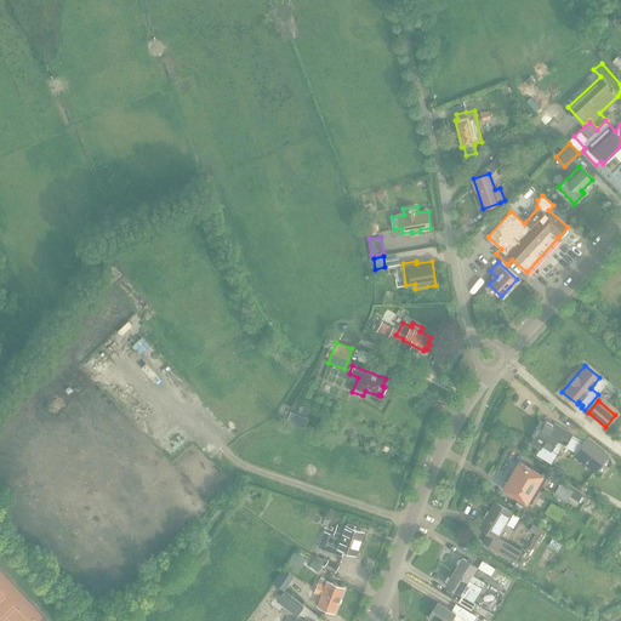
[(570,449),(576,439),(571,437),(574,433),(554,422),(552,427),(543,422),(541,420),(537,427),(540,428),(534,438),(534,439),(531,443),(540,449),(543,444),(552,450),(552,449),(558,454),(564,445),(570,449)]
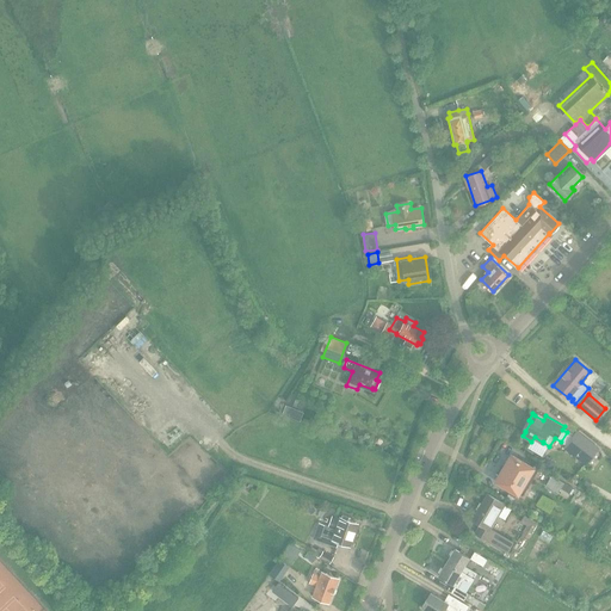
[(567,432),(561,442),(567,445),(565,448),(586,463),(599,448),(576,431),(573,436),(567,432)]
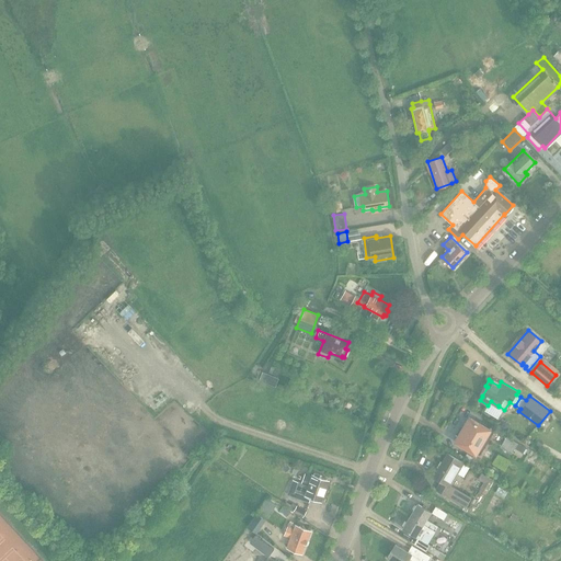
[(477,454),(480,455),(492,434),(490,432),(492,430),(468,415),(453,442),(476,456),(477,454)]
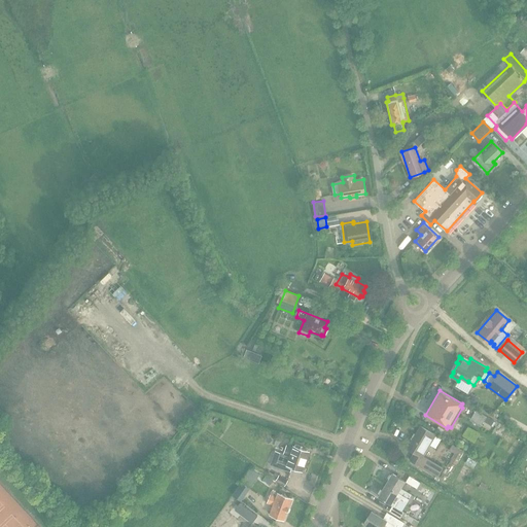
[(492,426),(495,422),(476,410),(469,420),(480,426),(484,421),(492,426)]
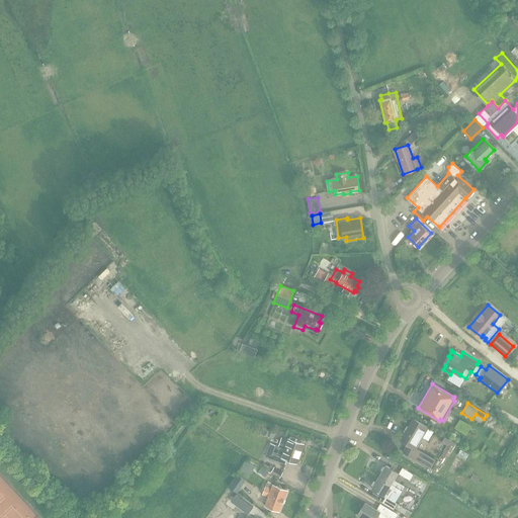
[(428,428),(414,419),(400,440),(407,444),(403,451),(430,468),(435,461),(415,448),(428,428)]
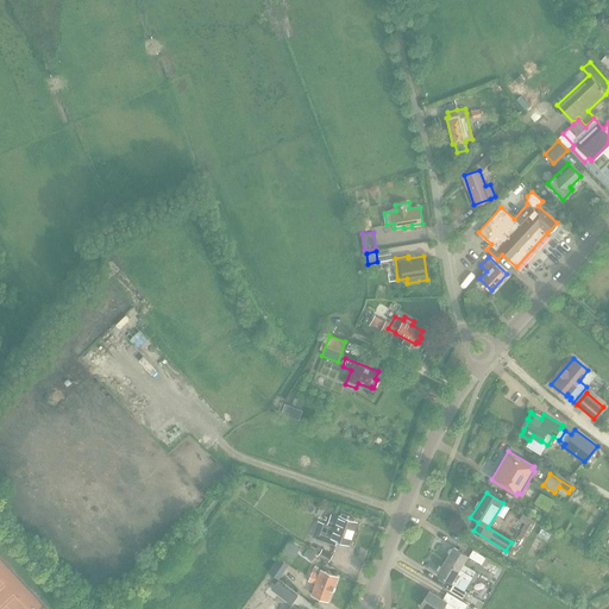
[(520,533),(527,537),(535,521),(522,514),(519,520),(525,523),(520,533)]
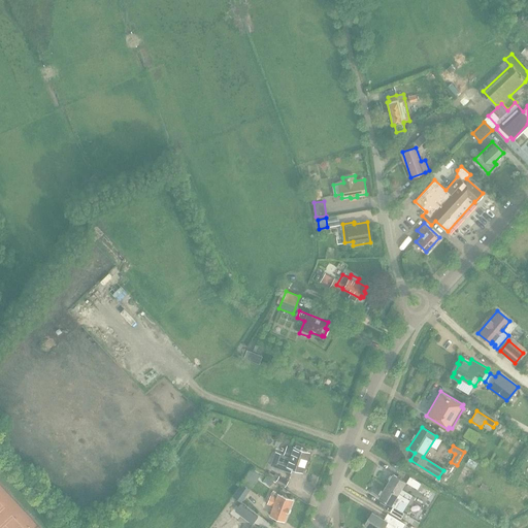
[(293,447),(293,449),(287,447),(286,450),(283,449),(282,451),(285,452),(284,455),(281,454),(277,462),(286,466),(301,472),(308,453),(293,447)]
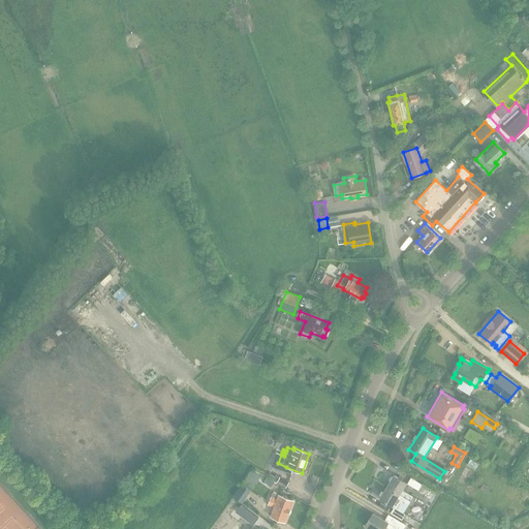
[(385,487),(398,494),(403,497),(410,501),(412,496),(401,490),(405,483),(393,475),(385,487)]
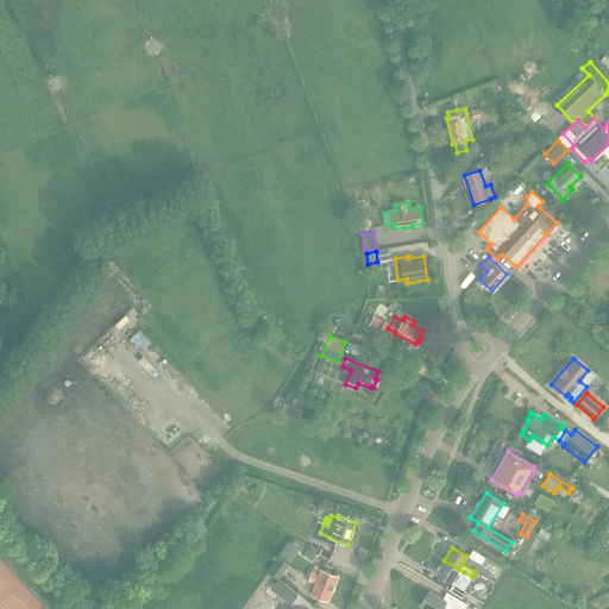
[(318,556),(328,563),(332,557),(321,550),(318,556)]
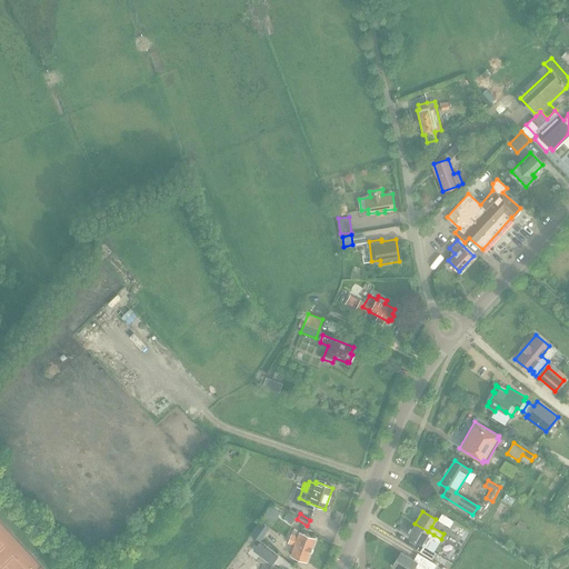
[(438,520),(449,527),(453,521),(441,513),(438,520)]
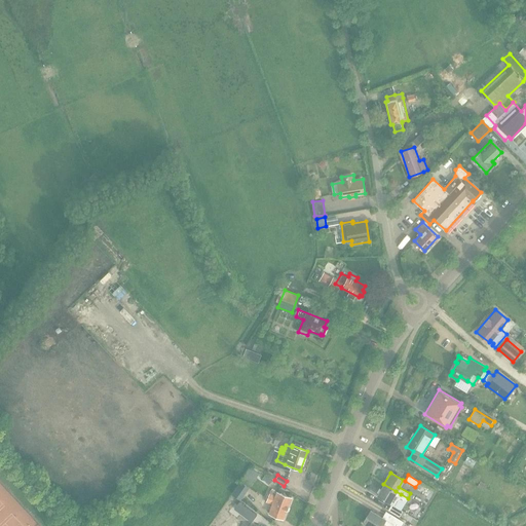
[(231,494),(239,500),(249,488),(240,482),(231,494)]
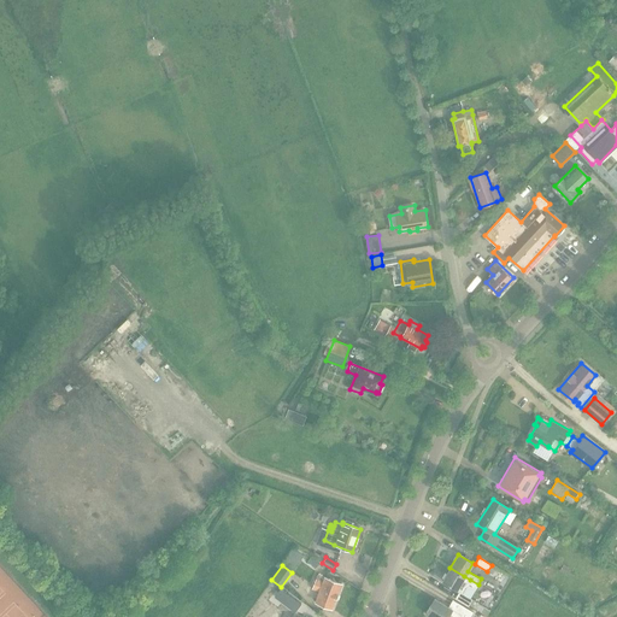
[(457,589),(464,576),(450,568),(442,581),(457,589)]
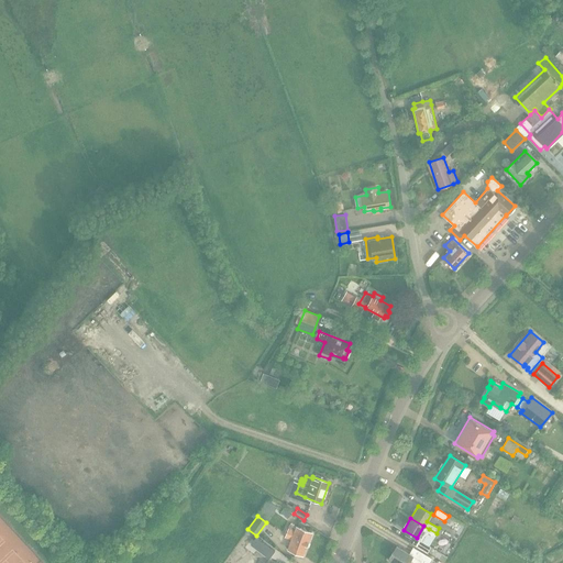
[(287,550),(302,555),(311,533),(289,525),(285,538),(290,540),(287,550)]
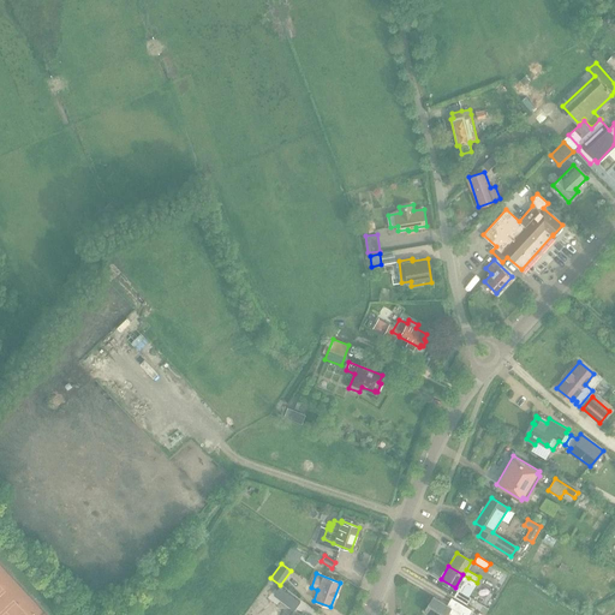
[(473,587),(477,583),(469,578),(465,583),(473,587)]
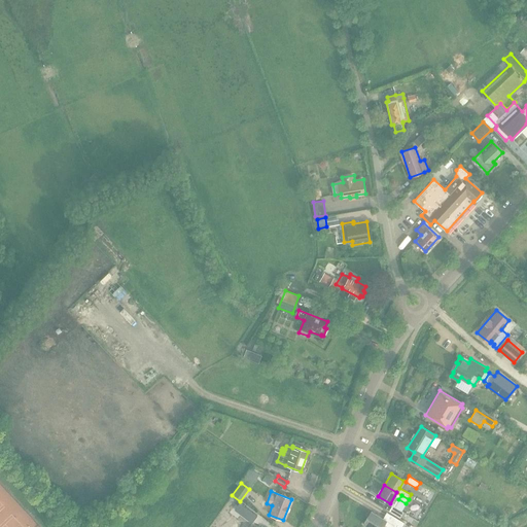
[(388,511),(399,518),(403,512),(392,505),(388,511)]
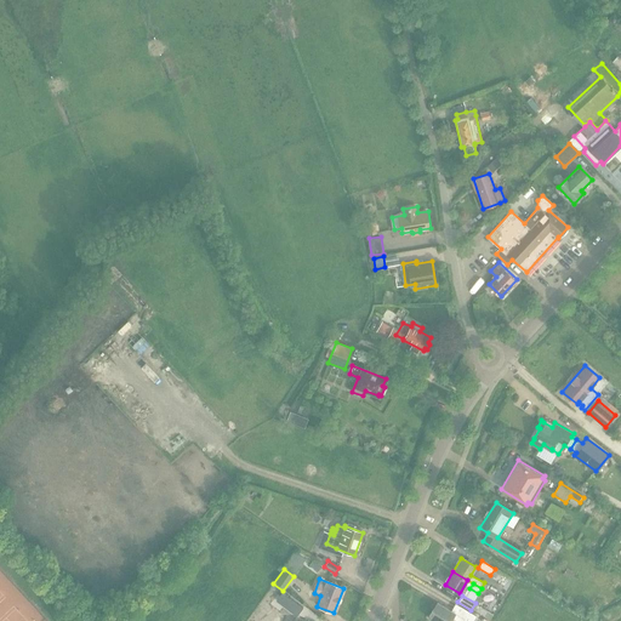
[(455,604),(451,611),(437,603),(428,617),(433,620),(449,620),(451,619),(455,620),(472,620),(476,616),(455,604)]
